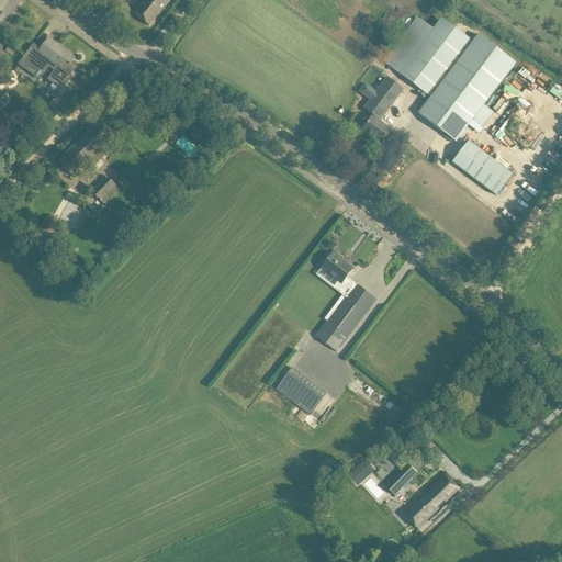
[(171,0),(143,0),(133,12),(149,26),(171,0)]
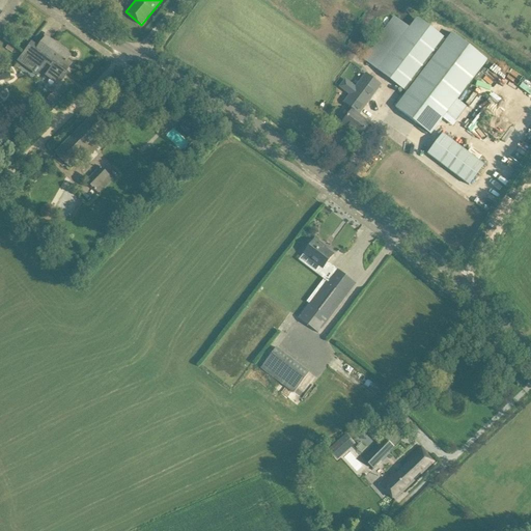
[(452,33),(446,42),(416,19),(410,28),(404,34),(392,25),(365,60),(378,70),(407,92),(395,108),(430,134),(487,60),(452,33)]
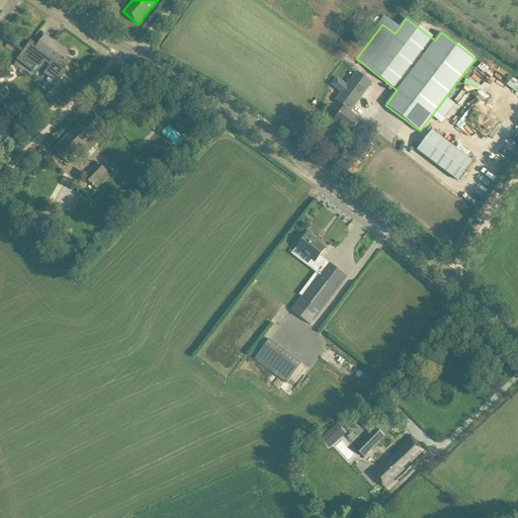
[(29,44),(17,60),(30,69),(36,61),(39,57),(45,61),(51,65),(45,74),(57,83),(66,71),(65,70),(70,62),(66,59),(70,54),(45,35),(38,44),(35,49),(29,44)]
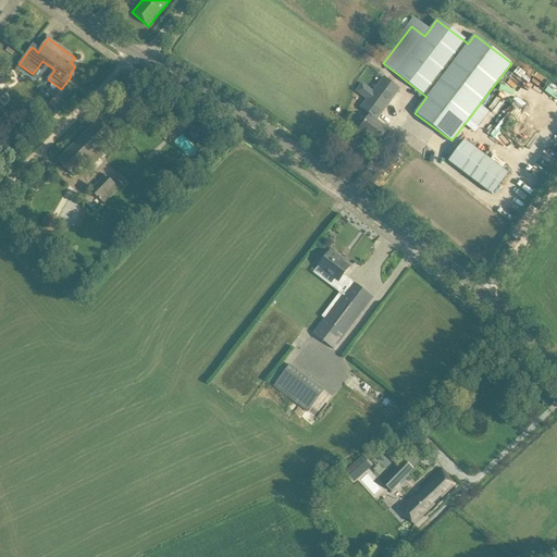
[(368,100),(362,108),(371,114),(376,118),(382,111),(398,89),(384,78),(368,100)]
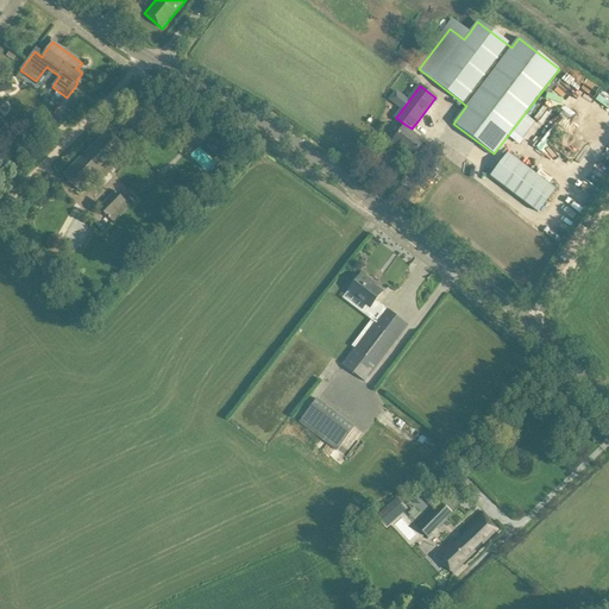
[(184,124),(175,133),(180,137),(189,127),(184,124)]
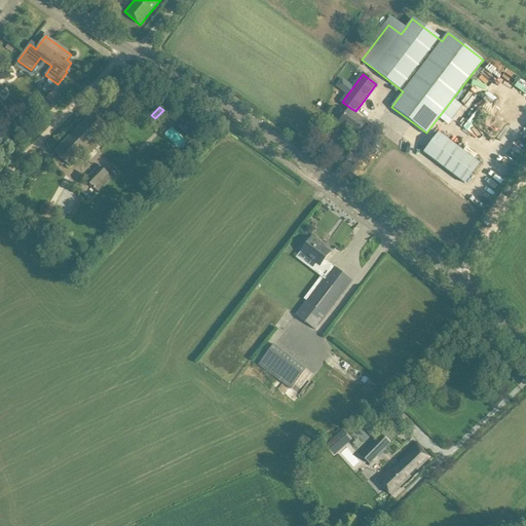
[(345,115),(339,122),(340,123),(341,122),(350,129),(349,130),(357,136),(366,123),(354,114),(355,111),(350,108),(349,110),(345,115)]
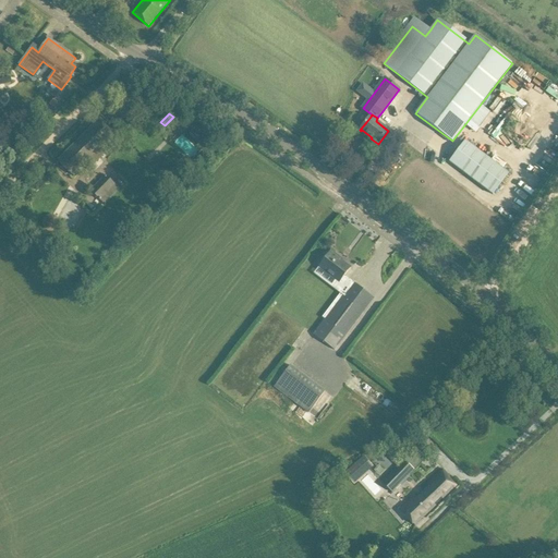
[(99,120),(58,160),(65,168),(73,176),(92,157),(96,162),(107,152),(102,146),(113,135),(107,128),(99,120)]
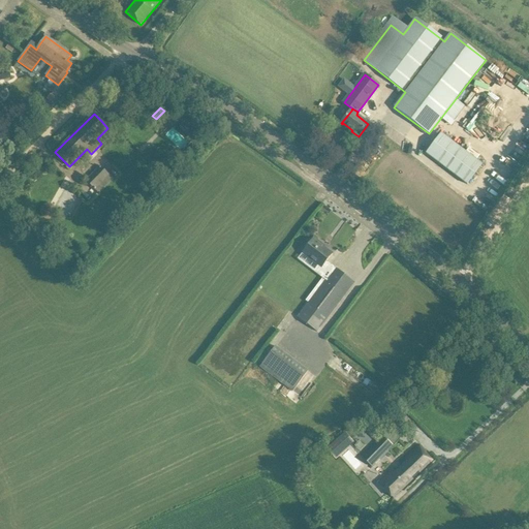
[(205,126),(198,133),(206,141),(213,133),(205,126)]
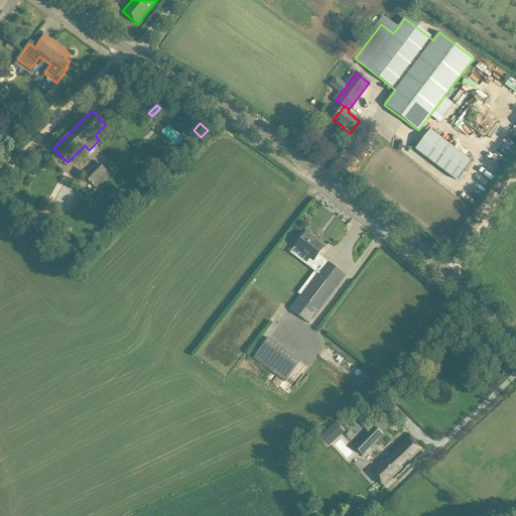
[(471,160),(430,130),(415,149),(456,180),(471,160)]
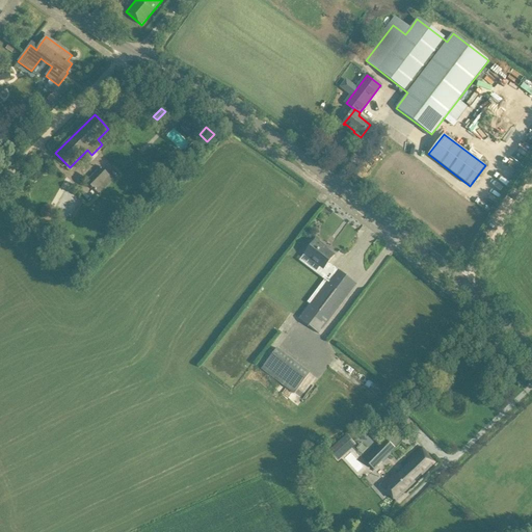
[(100,194),(114,180),(101,166),(86,181),(100,194)]
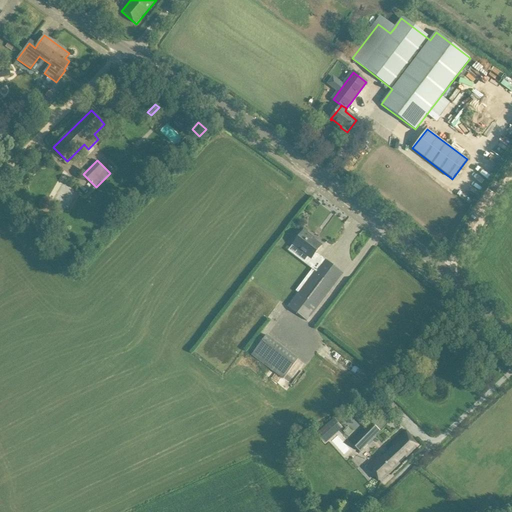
[(39,203),(39,205),(40,208),(41,210),(43,211),(46,212),(48,212),(50,211),(52,210),(54,208),(54,205),(54,203),(54,201),(52,199),(50,197),(48,197),(46,197),(43,197),(41,199),(40,201),(39,203)]
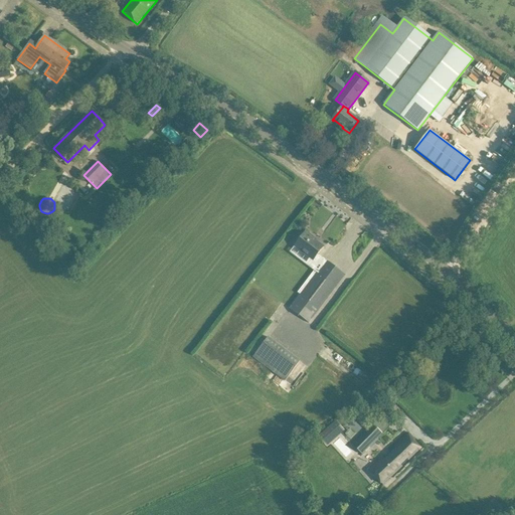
[(309,323),(339,283),(345,275),(326,261),(324,263),(317,256),(323,247),(312,238),(313,237),(305,231),(299,239),(295,245),(311,259),(309,263),(319,270),(290,309),(309,323)]
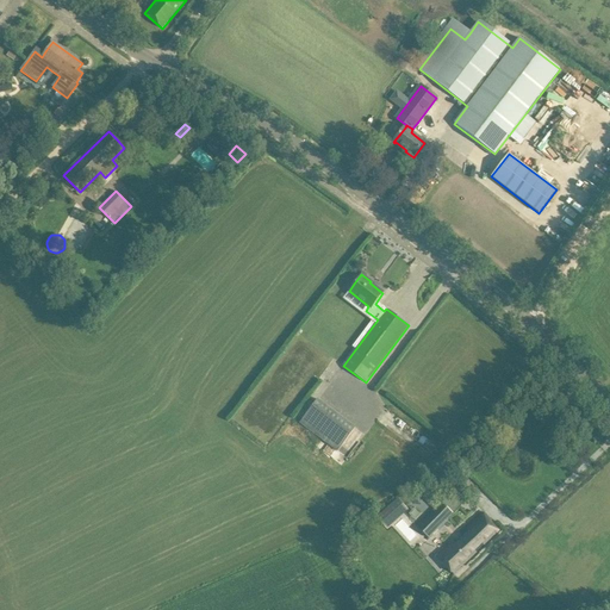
[(355,428),(317,400),(300,423),(338,452),(355,428)]
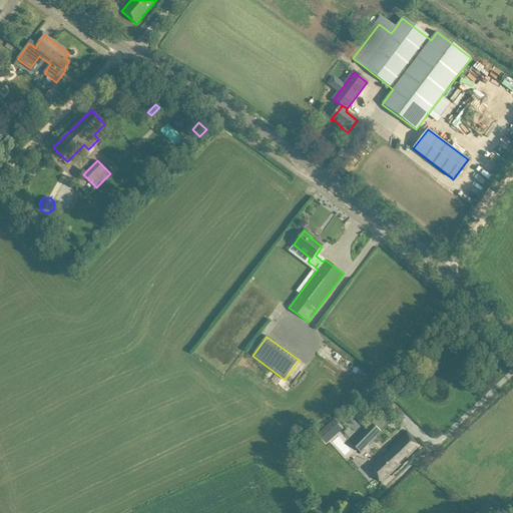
[(356,409),(351,415),(359,422),(362,419),(364,416),(364,411),(361,409),(356,409)]
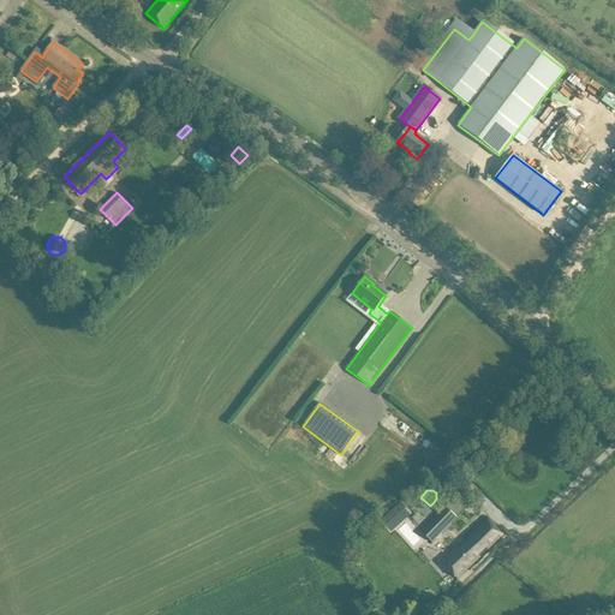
[(422,531),(433,542),(458,518),(446,507),(422,531)]
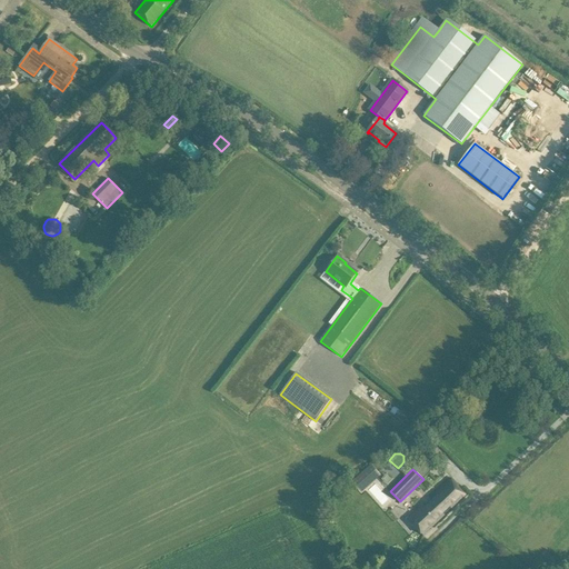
[(423,536),(458,502),(466,495),(451,479),(437,492),(439,495),(425,508),(423,507),(409,520),(423,536)]
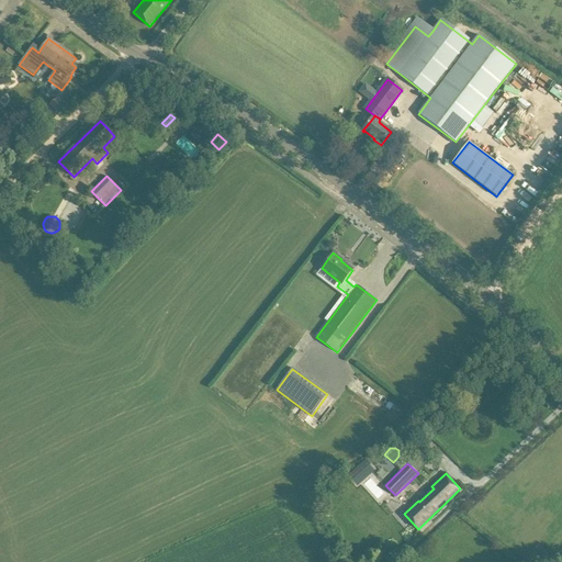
[(361,485),(379,502),(383,497),(384,498),(390,493),(382,485),(371,475),(361,485)]
